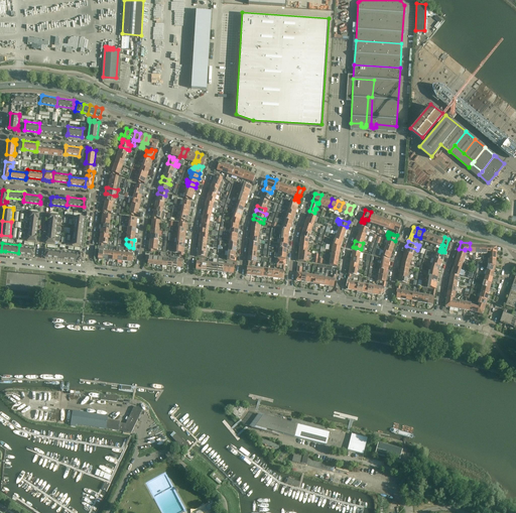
[(35,247),(19,245),(18,253),(33,255),(34,254),(35,247)]
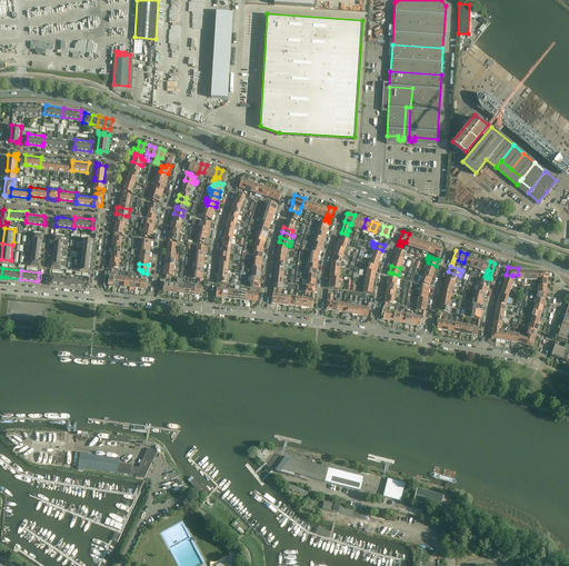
[(193,276),(198,276),(198,279),(201,279),(202,271),(193,270),(193,276)]
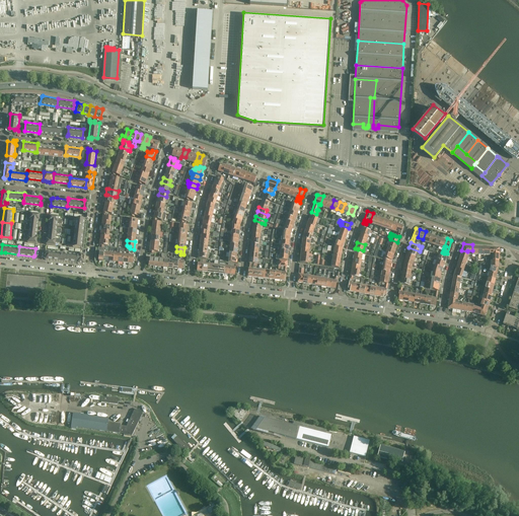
[(46,249),(45,250),(45,256),(46,258),(61,260),(62,251),(46,249)]
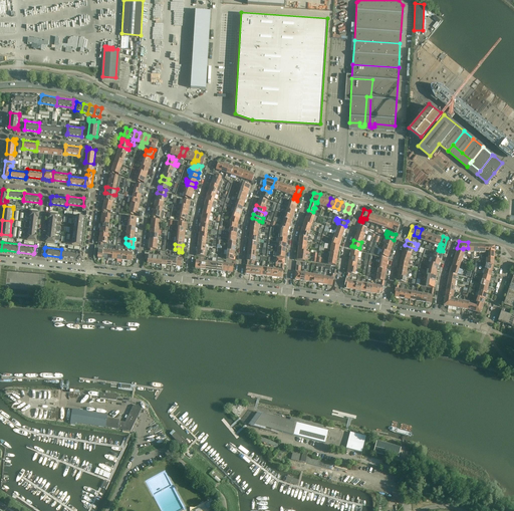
[(60,257),(76,259),(77,251),(61,249),(60,257)]
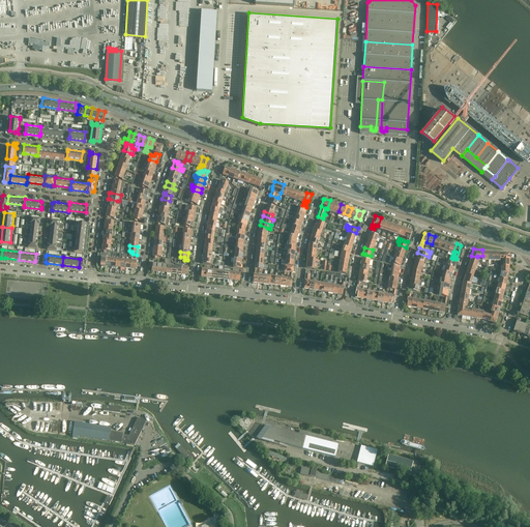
[(463,280),(462,286),(470,287),(471,282),(473,274),(466,272),(463,280)]
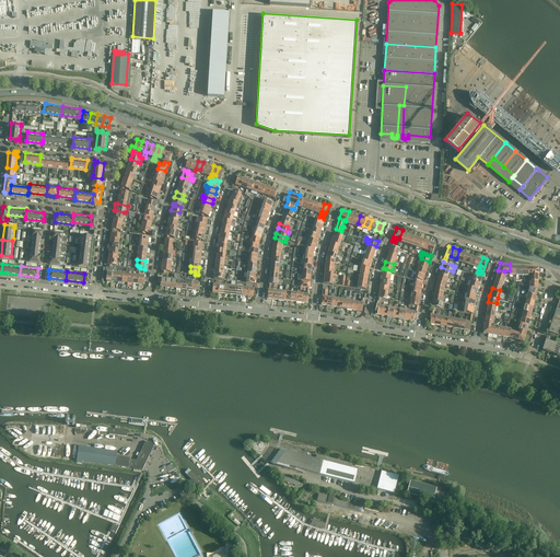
[(528,324),(529,317),(522,315),(520,321),(528,324)]
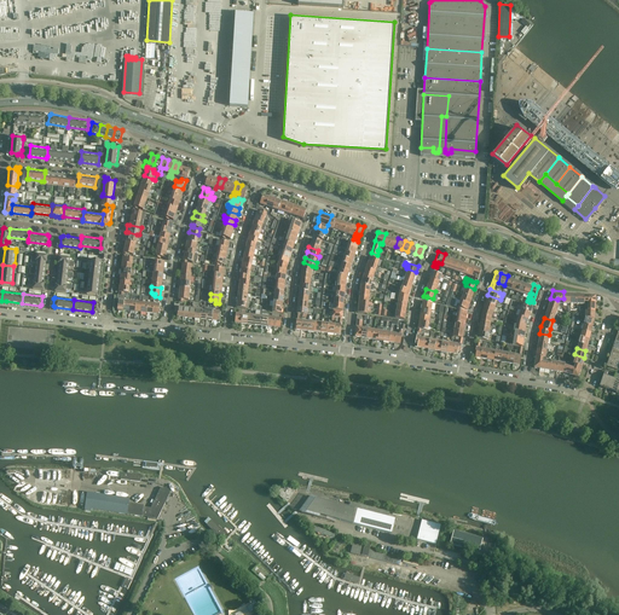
[(550,367),(551,358),(551,357),(548,355),(543,354),(542,359),(541,359),(539,366),(550,367)]
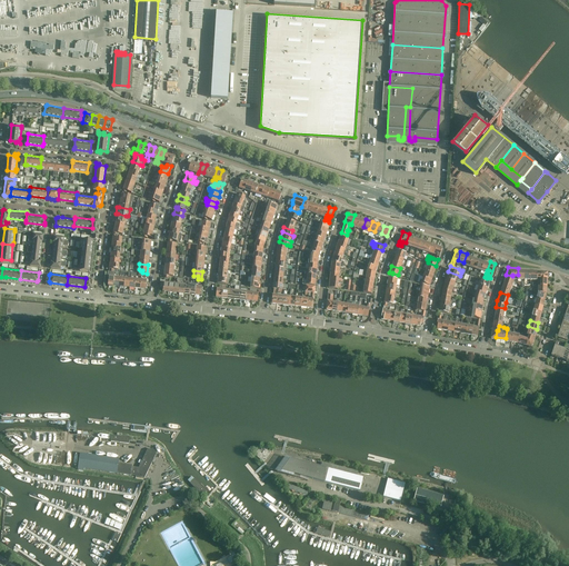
[(568,331),(559,329),(557,335),(567,338),(568,335),(568,331)]
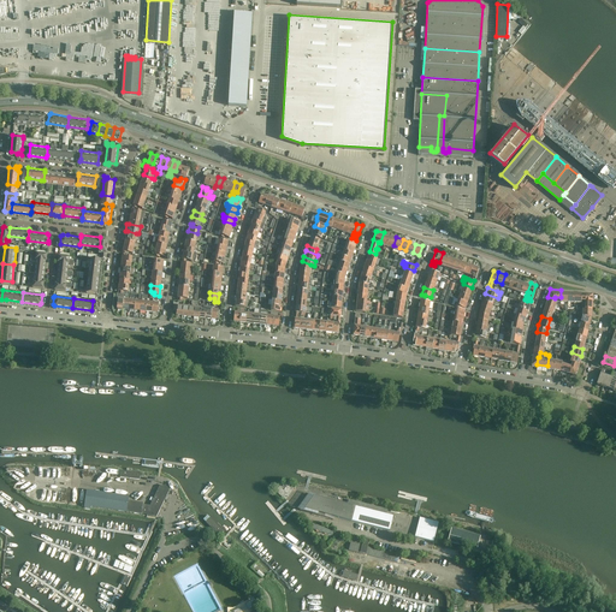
[(570,363),(562,361),(561,368),(563,368),(569,370),(572,364),(570,363)]
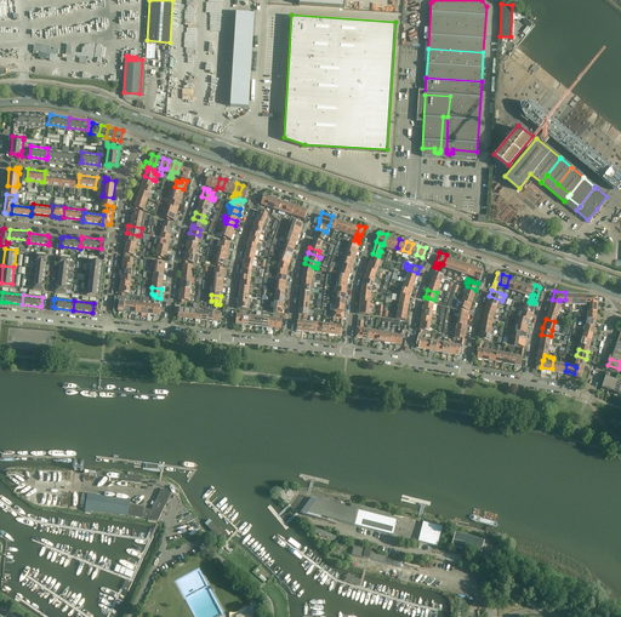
[(608,387),(611,376),(608,375),(609,370),(607,370),(602,384),(608,387)]
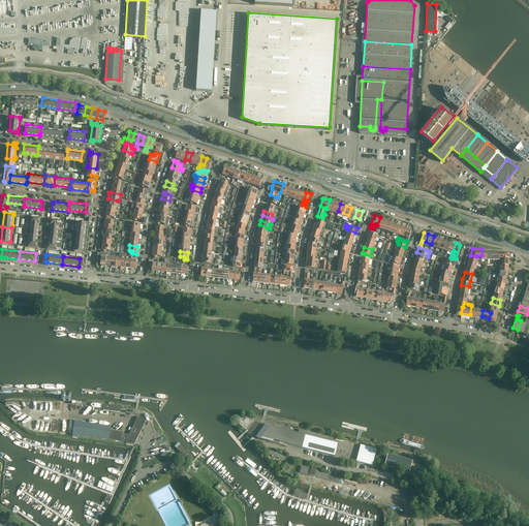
[(518,330),(523,332),(528,317),(526,316),(524,321),(521,320),(518,330)]
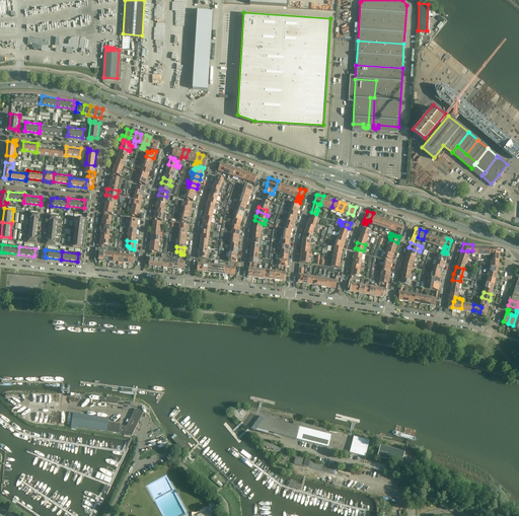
[(132,433),(134,430),(142,412),(141,409),(138,407),(134,408),(127,424),(121,423),(120,430),(124,431),(124,432),(132,433)]
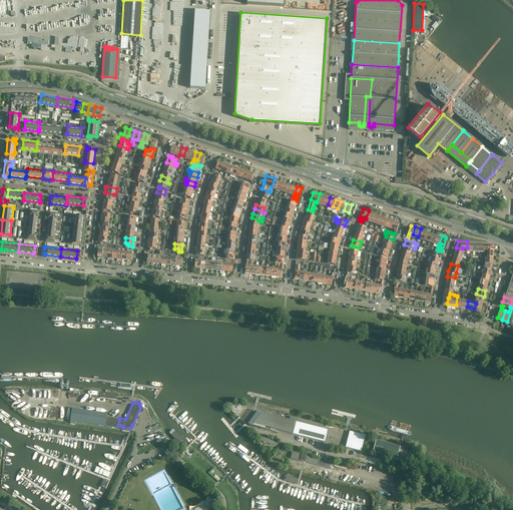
[(107,411),(76,407),(72,406),(70,421),(76,422),(76,421),(106,425),(106,424),(107,415),(107,411)]
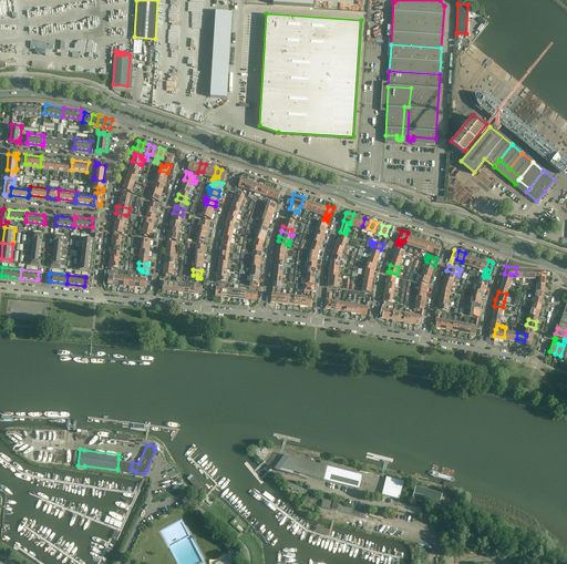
[(287,468),(299,471),(308,473),(311,474),(358,486),(359,486),(362,473),(356,471),(357,467),(321,458),(320,462),(301,458),(297,457),(290,454),(287,468)]
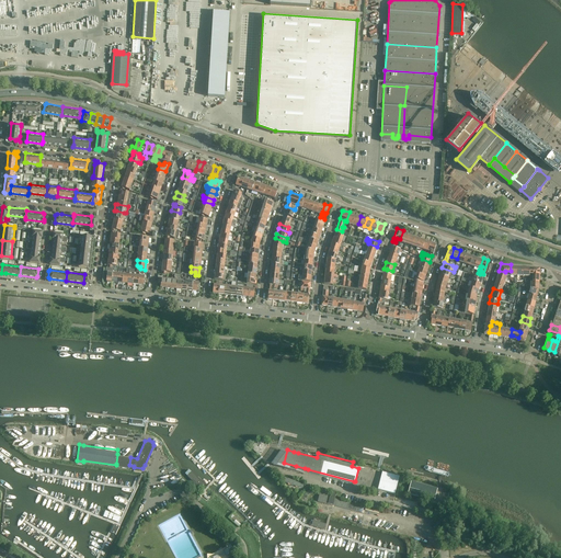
[(116,464),(119,465),(129,466),(129,465),(130,457),(130,456),(117,454),(116,464)]
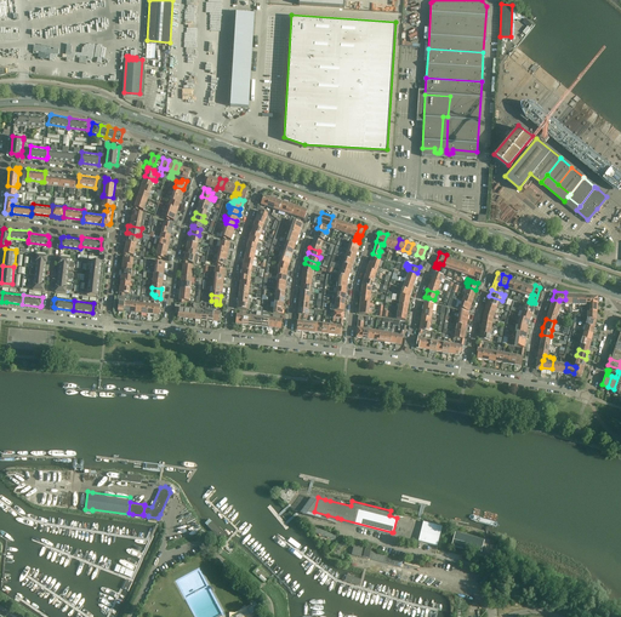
[(208,526),(214,532),(221,537),(221,538),(222,538),(223,538),(224,538),(228,536),(209,515),(204,520),(208,526)]
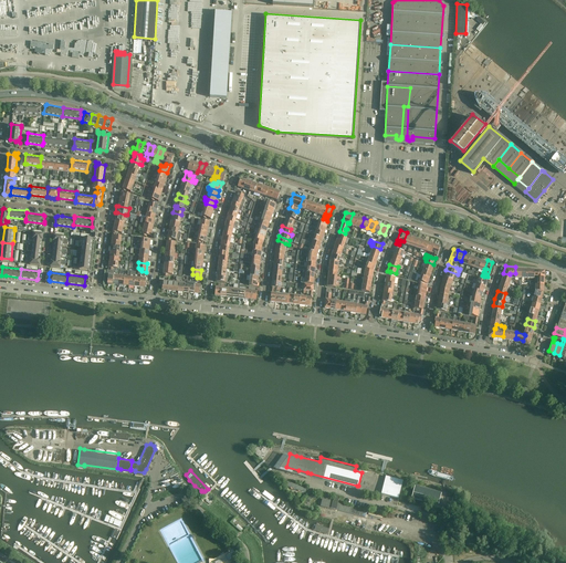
[(380,491),(398,496),(402,478),(386,473),(381,491),(380,491)]
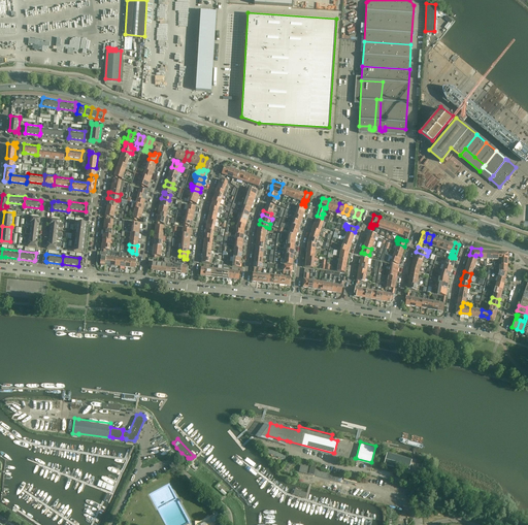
[(286,456),(286,455),(286,454),(285,453),(278,450),(271,448),(268,447),(267,447),(266,447),(266,448),(265,448),(265,449),(266,450),(266,451),(267,451),(268,452),(270,453),(276,455),(281,456),(283,457),(284,457),(285,457),(285,456),(286,456)]
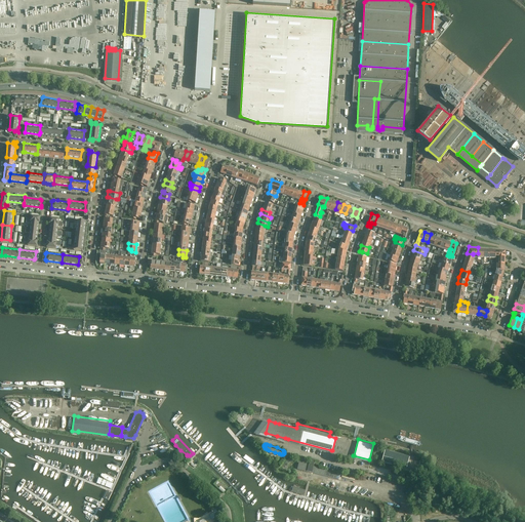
[(382,459),(396,463),(406,466),(409,453),(395,450),(386,447),(382,459)]
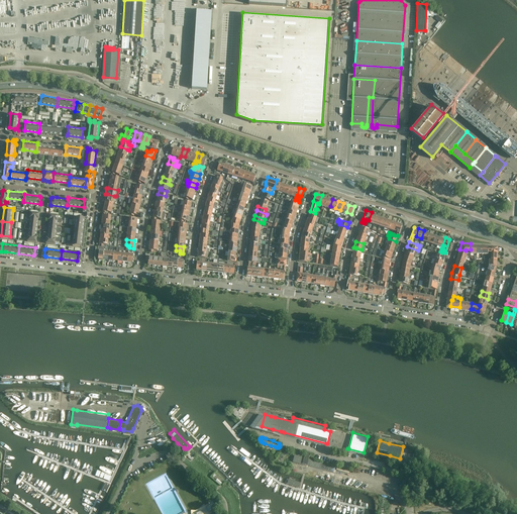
[(294,453),(293,458),(302,461),(305,452),(294,449),(293,452),(294,453)]
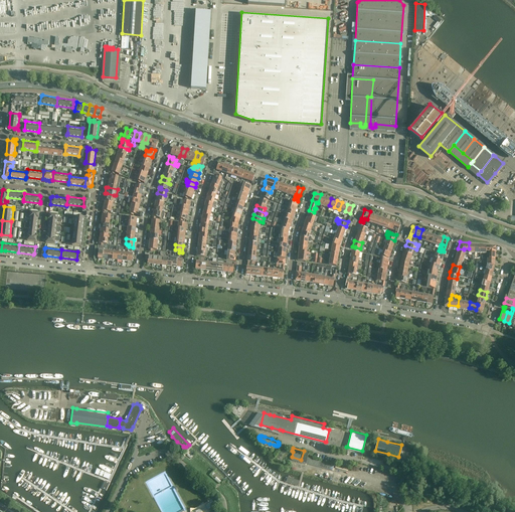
[(327,460),(315,457),(310,456),(308,455),(309,452),(308,452),(309,450),(304,449),(304,451),(301,460),(325,466),(327,460)]
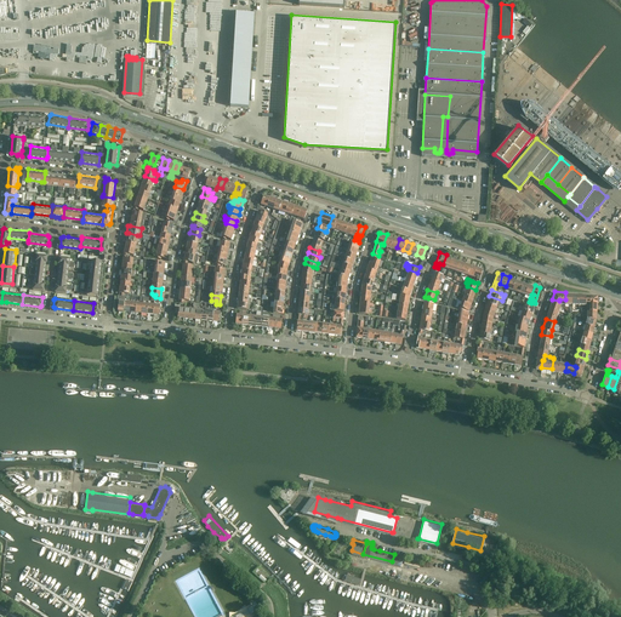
[(404,556),(394,554),(392,561),(403,564),(404,556)]
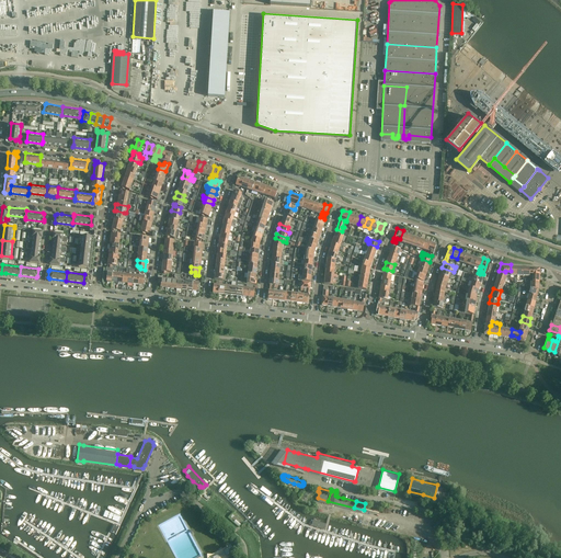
[(121,514),(104,508),(102,514),(118,520),(121,514)]
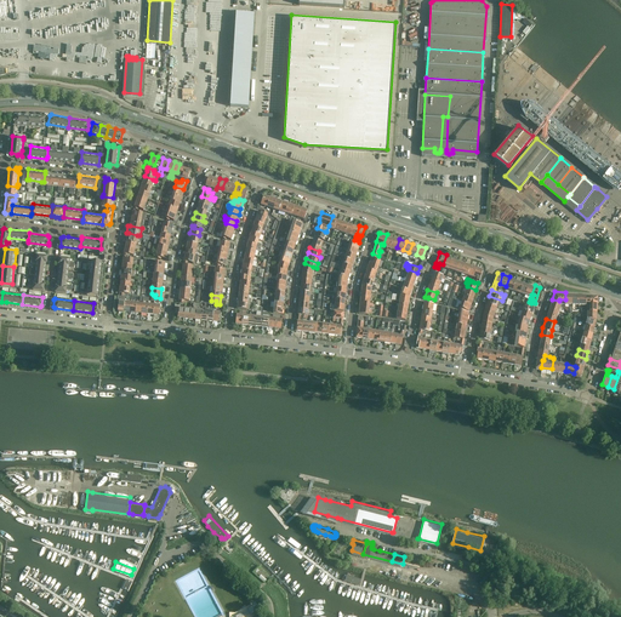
[(126,577),(124,583),(123,586),(127,588),(132,580),(126,577)]
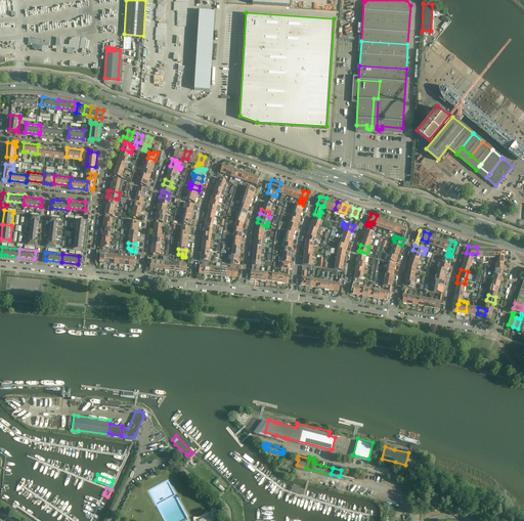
[(205,520),(219,514),(216,508),(195,519),(195,520),(205,520)]
